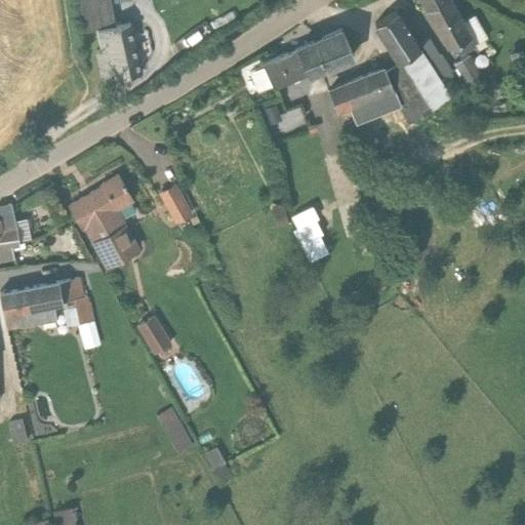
[(138,68),(129,24),(115,26),(110,0),(79,0),(84,33),(95,31),(98,49),(95,50),(102,79),(140,71),(139,68),(138,68)]
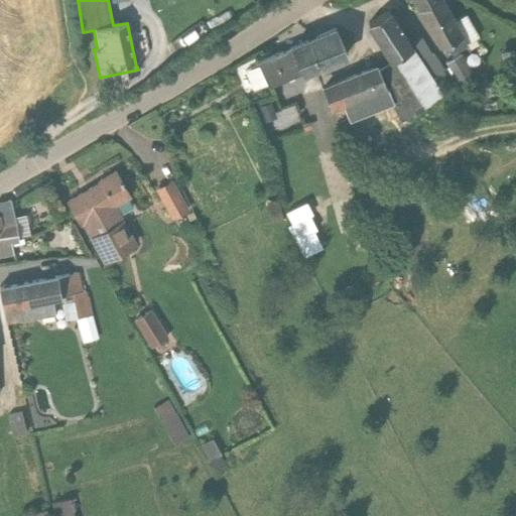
[(442,0),(426,0),(418,4),(441,44),(444,42),(449,51),(476,36),(464,15),(454,20),(442,0)]
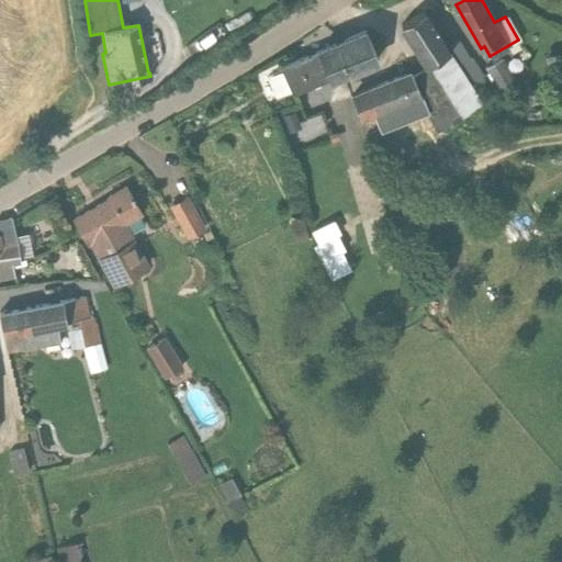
[(461,116),(482,103),(471,86),(483,77),(482,76),(470,57),(469,57),(459,65),(457,65),(423,11),(401,25),(427,65),(413,74),(411,70),(378,85),(351,97),(361,120),(407,101),(424,136),(461,116)]
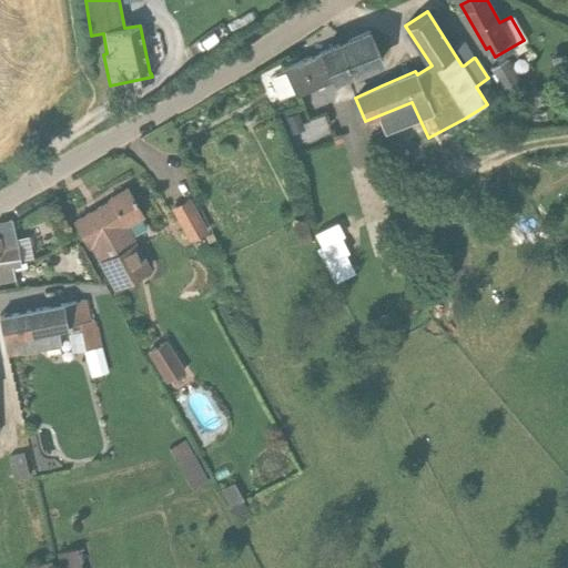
[(315,73),(321,87),(382,59),(369,30),(321,51),(326,64),(327,64),(328,66),(315,73)]
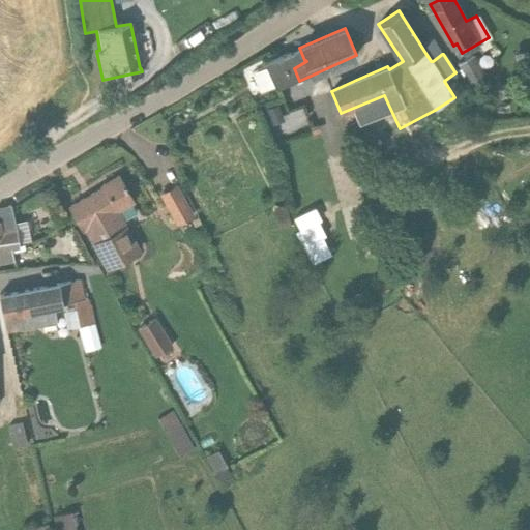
[(304,60),(299,48),(264,63),(275,91),(299,81),(294,68),(306,61),(305,60),(304,60)]
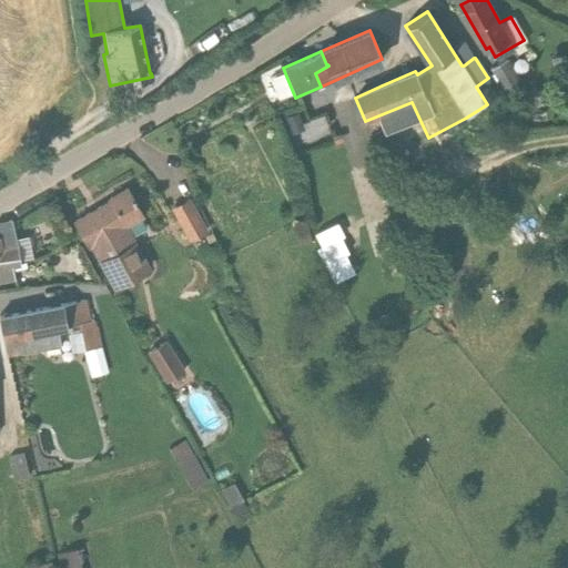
[(525,87),(507,57),(489,69),(508,99),(525,87)]
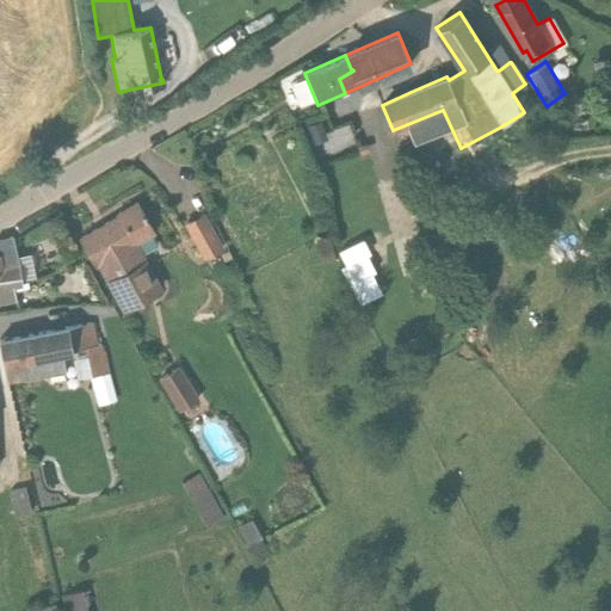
[(314,143),(328,139),(322,119),(308,124),(314,143)]
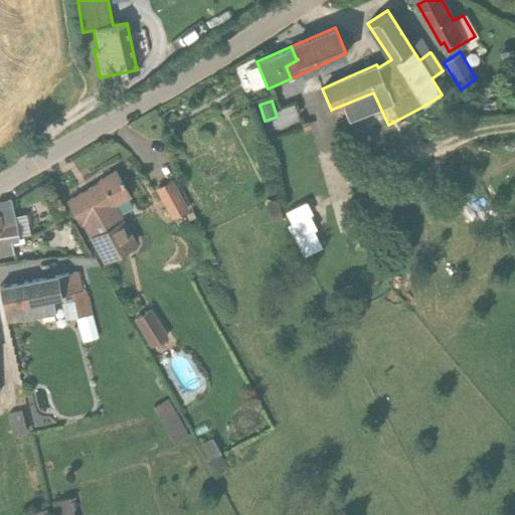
[(68,200),(105,262),(136,242),(115,205),(129,195),(115,170),(100,179),(102,181),(97,183),(68,200)]
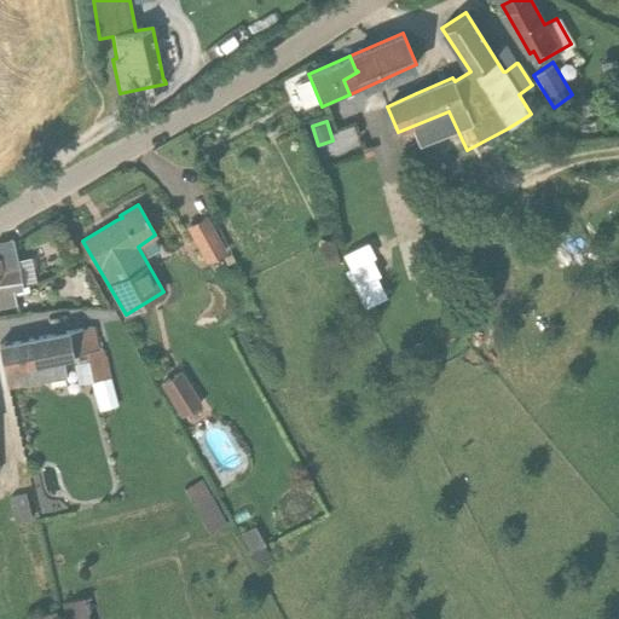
[(207,264),(226,253),(207,215),(185,226),(207,264)]
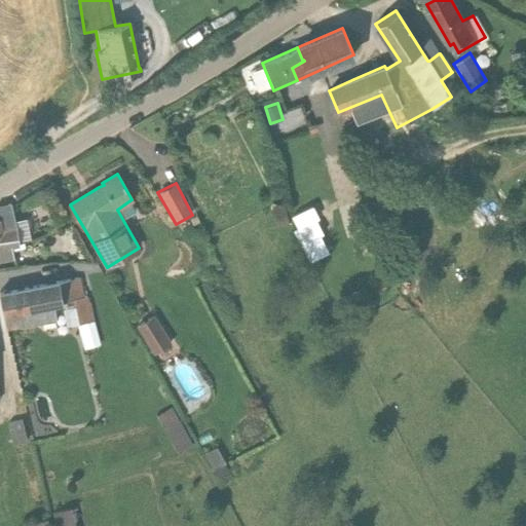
[(316,220),(315,219),(317,218),(318,218),(322,216),(328,212),(322,201),(293,215),(298,227),(294,229),(301,243),(302,242),(310,260),(328,252),(320,234),(323,232),(322,231),(316,220)]
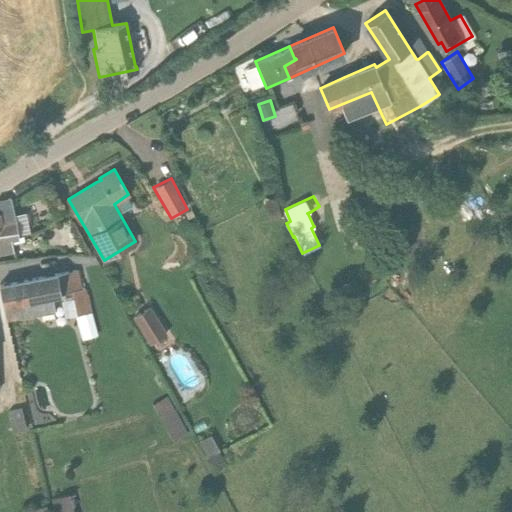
[(0,240),(18,237),(15,217),(11,198),(0,200),(0,240)]
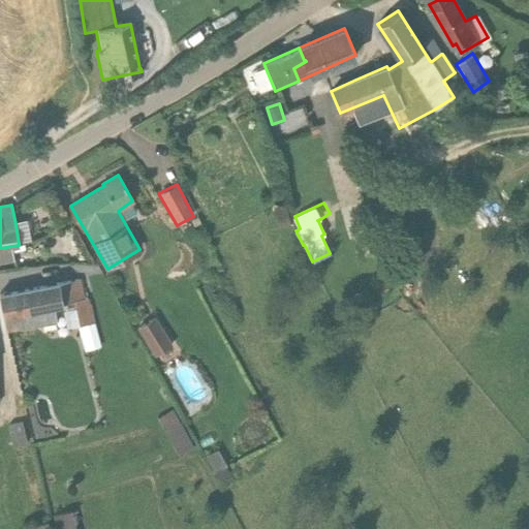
[(278,228),(290,225),(285,205),(273,208),(278,228)]
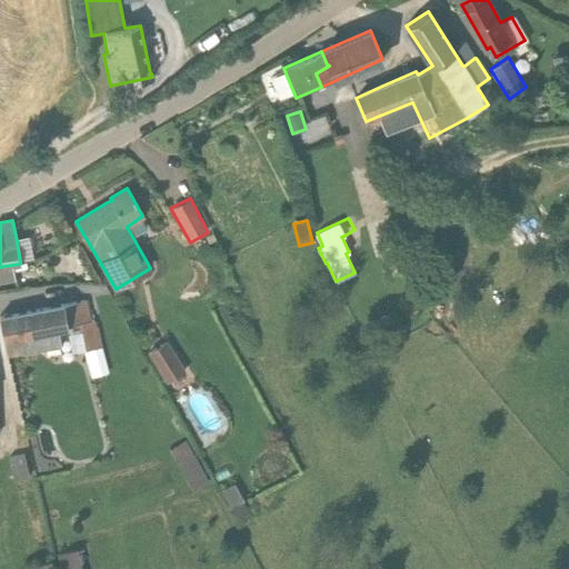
[(413,298),(401,305),(406,315),(418,309),(413,298)]
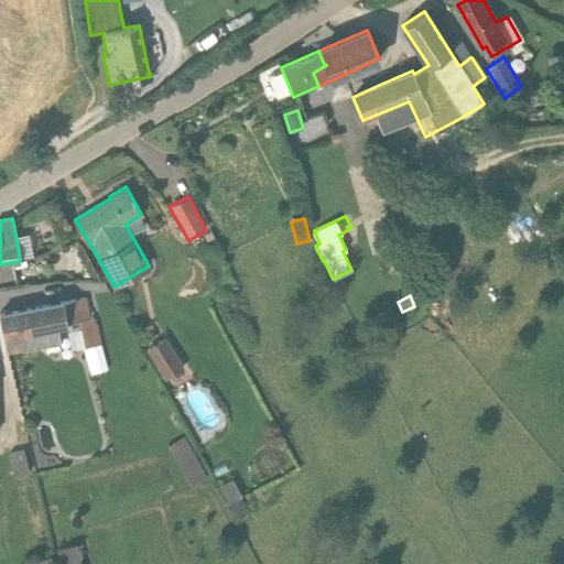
[(7,351),(60,342),(58,327),(78,322),(84,348),(90,373),(106,370),(99,345),(95,316),(89,318),(85,297),(63,302),(63,301),(61,302),(46,305),(45,304),(43,305),(34,307),(34,306),(28,307),(28,308),(19,311),(19,310),(13,311),(1,314),(1,313),(0,313),(0,315),(0,316),(3,333),(7,351)]
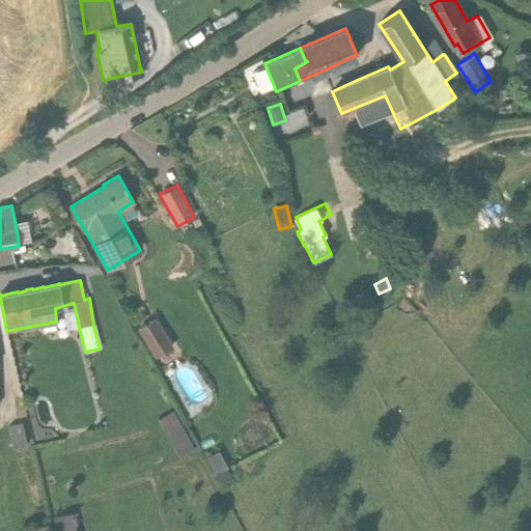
[(172,346),(156,317),(138,329),(156,358),(172,346)]
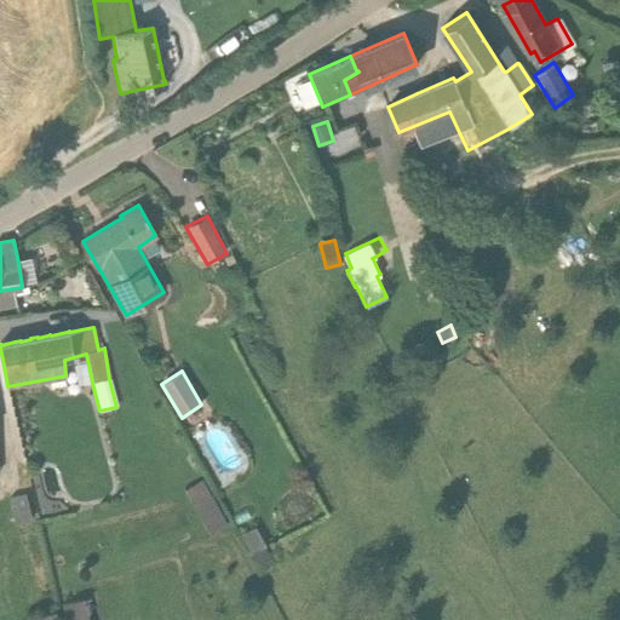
[(227,524),(206,487),(189,495),(211,534),(227,524)]
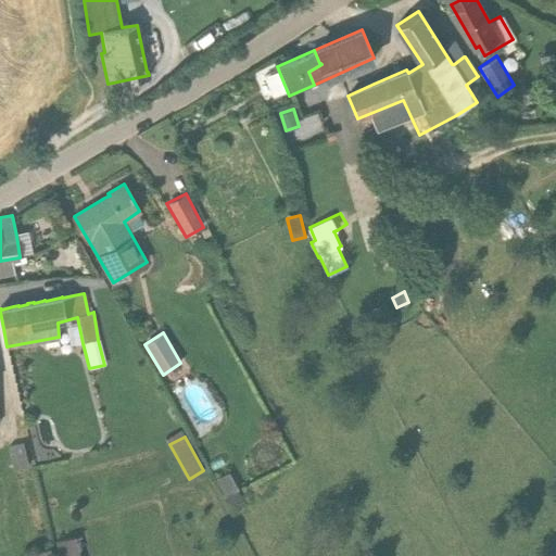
[(28,467),(24,444),(9,446),(14,470),(28,467)]
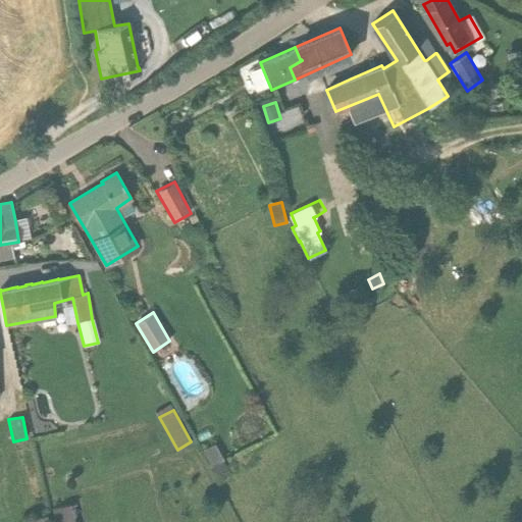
[(62,521),(82,521),(81,502),(61,504),(62,521)]
